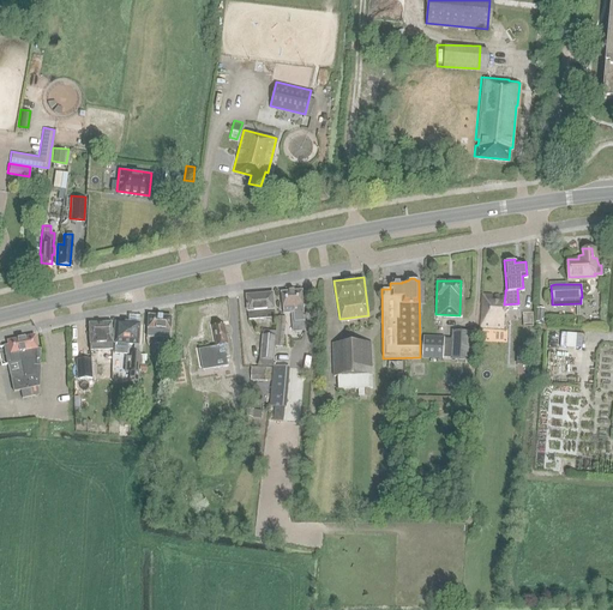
[(305,319),(302,302),(304,302),(301,289),(281,290),(282,305),(283,312),(293,310),(294,320),(305,319)]
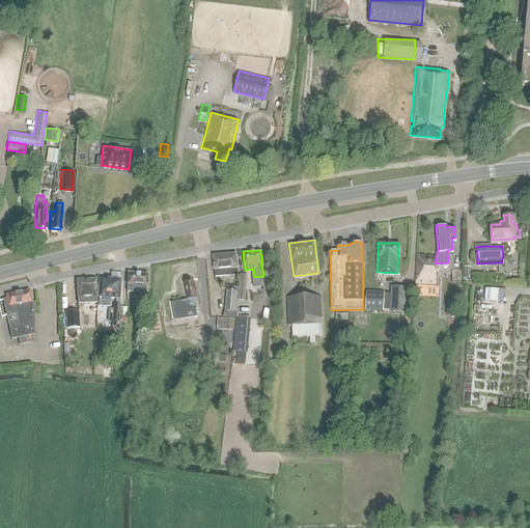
[(235,252),(213,254),(215,275),(238,273),(235,252)]
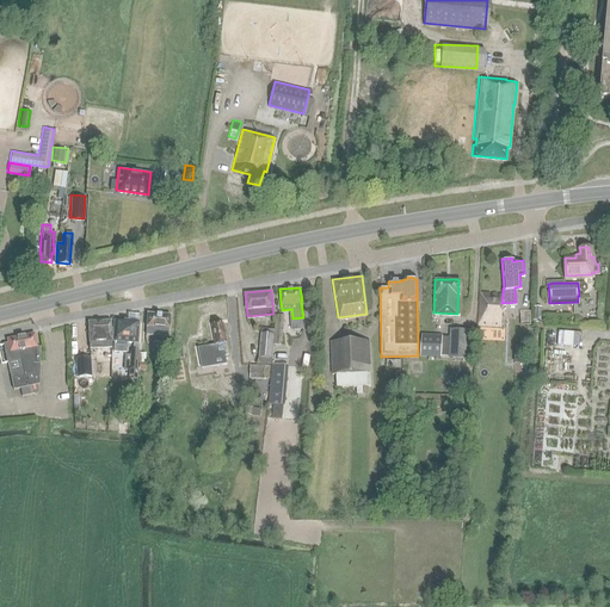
[(479,290),(478,322),(500,323),(501,303),(503,292),(479,290)]
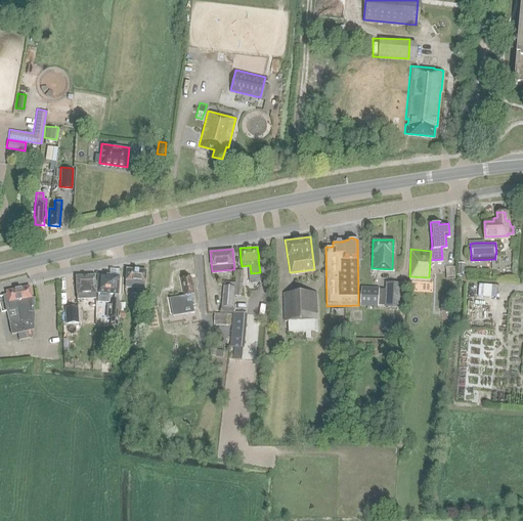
[(145,269),(125,267),(124,278),(125,278),(124,286),(132,286),(131,290),(141,291),(141,287),(142,287),(143,279),(144,279),(145,269)]
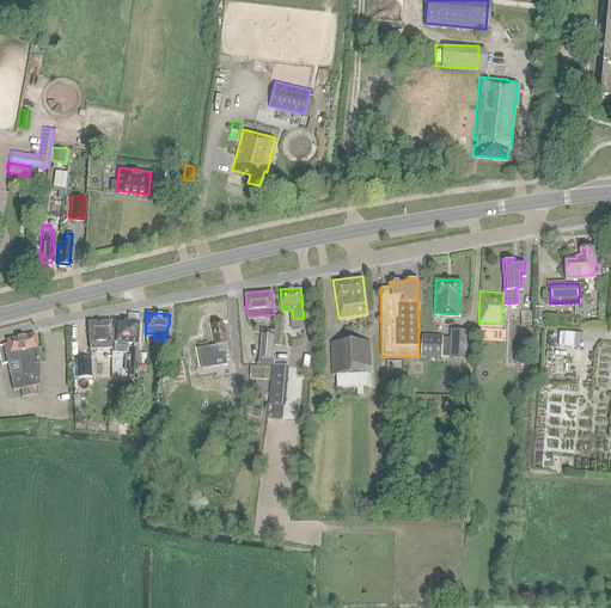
[(285,313),(276,312),(273,342),(281,343),(285,313)]
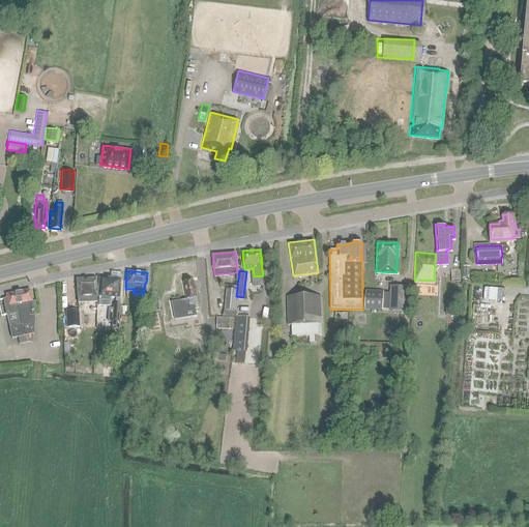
[(94,276),(75,277),(77,300),(95,299),(94,276)]
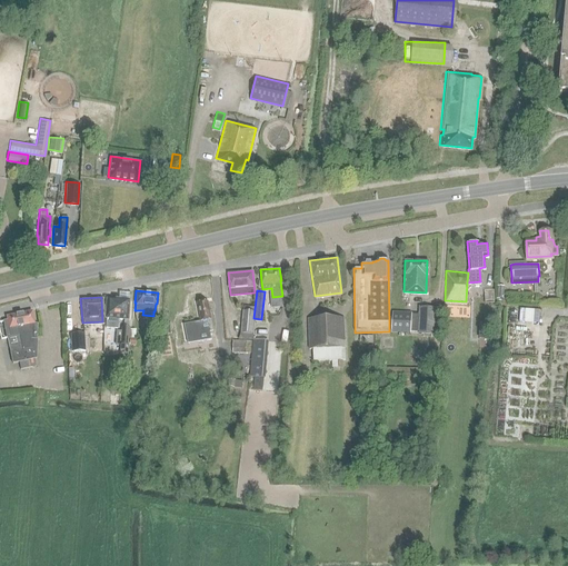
[(122,317),(127,317),(128,298),(118,297),(106,297),(105,303),(105,310),(105,316),(106,316),(105,321),(117,323),(117,317),(122,317)]
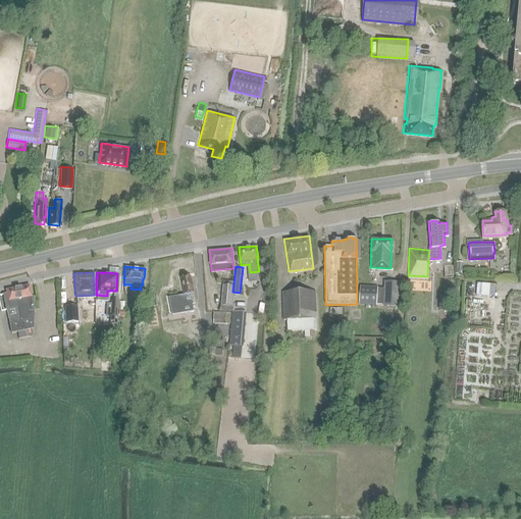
[(184,293),(168,296),(171,313),(193,309),(192,302),(195,302),(190,274),(188,275),(187,274),(183,275),(183,276),(180,276),(184,293)]
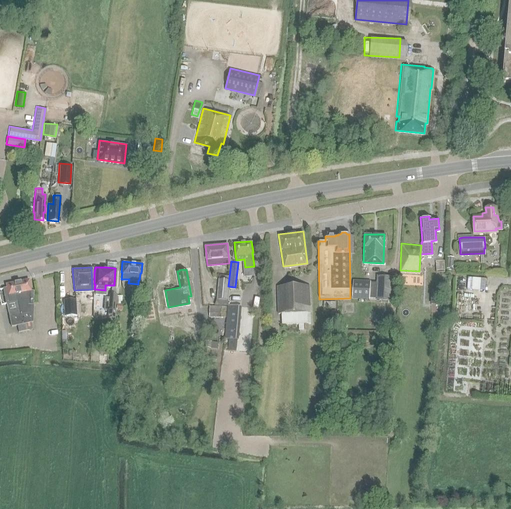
[(375,281),(352,280),(352,298),(390,299),(390,275),(376,274),(375,281)]
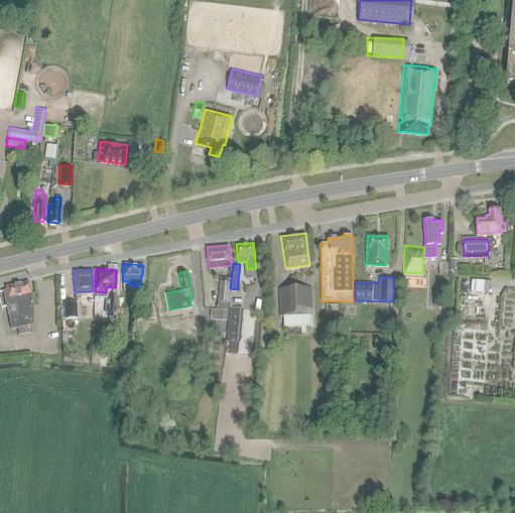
[(468,289),(486,290),(486,278),(469,277),(468,289)]
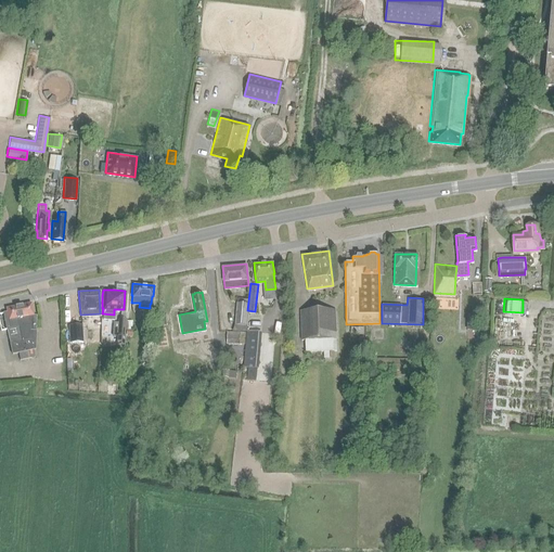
[(34,356),(33,348),(34,348),(35,325),(36,313),(30,312),(31,310),(29,302),(4,307),(5,309),(0,310),(0,329),(5,328),(11,352),(17,351),(18,358),(34,356)]
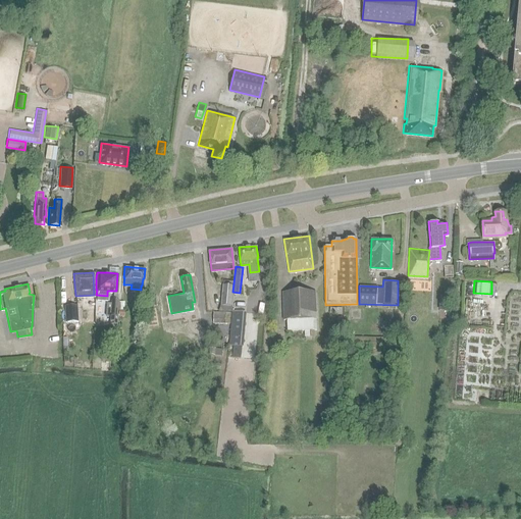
[(232,284),(222,283),(220,304),(230,305),(232,284)]
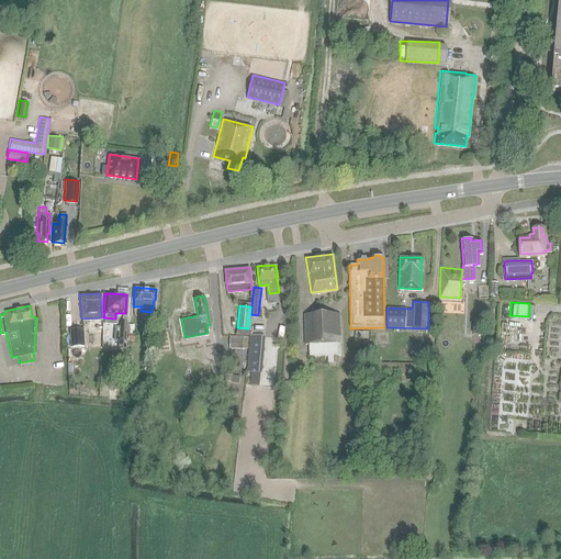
[(303,313),(304,342),(309,342),(309,355),(338,354),(338,343),(339,343),(338,312),(303,313)]
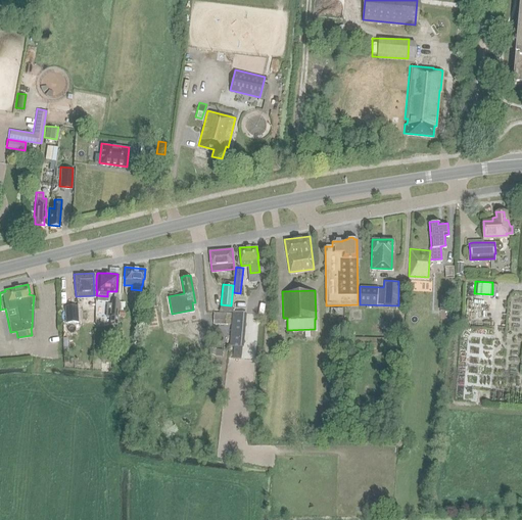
[(117,310),(119,299),(110,298),(109,302),(106,301),(104,315),(109,316),(108,324),(115,324),(116,315),(117,310)]
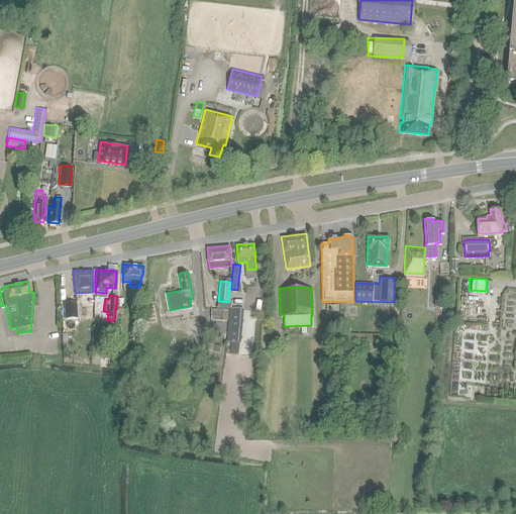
[(76,300),(63,301),(64,317),(76,317),(76,300)]
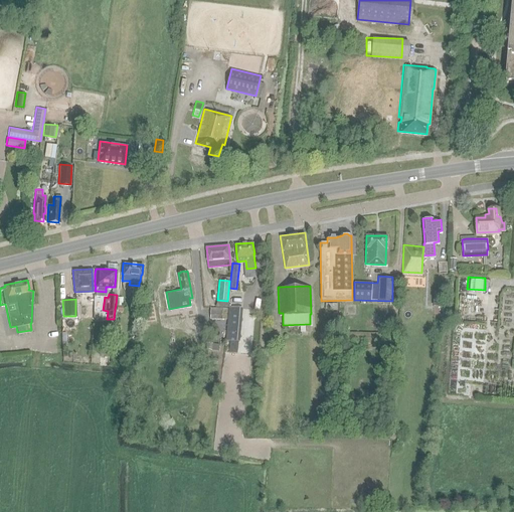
[(396,310),(413,310),(413,299),(396,299),(396,310)]
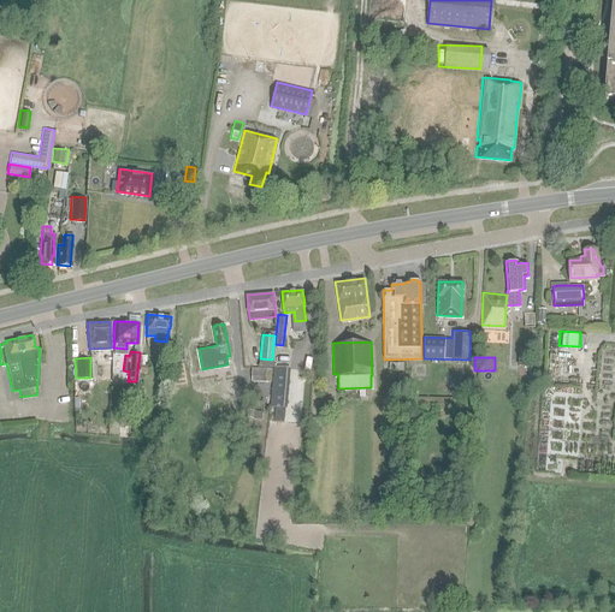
[(273,364),(270,404),(287,405),(290,367),(273,364)]
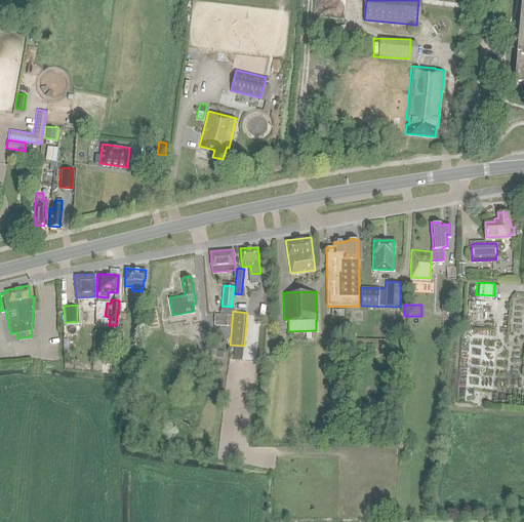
[(231,312),(213,312),(213,323),(231,323),(231,312)]
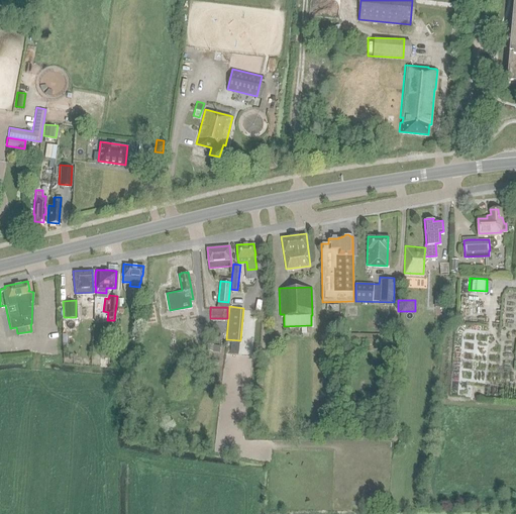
[(269,331),(269,342),(279,342),(279,332),(269,331)]
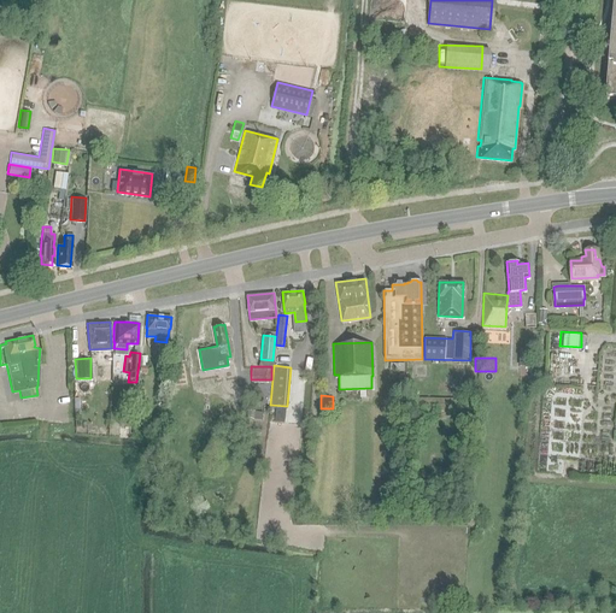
[(432,396),(412,396),(411,408),(430,408),(432,396)]
